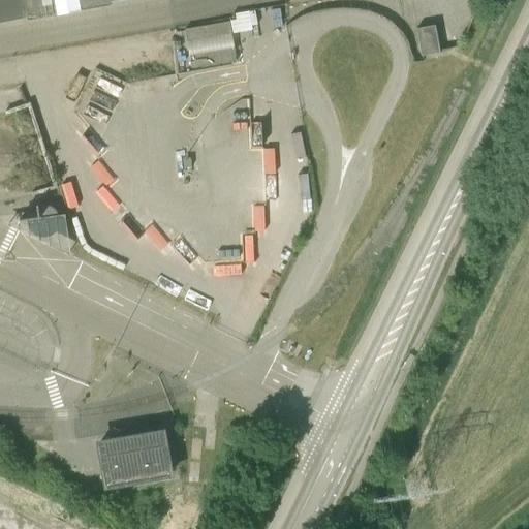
[(0,0),(0,22),(27,17),(29,19),(112,4),(111,2),(122,0),(0,0)]
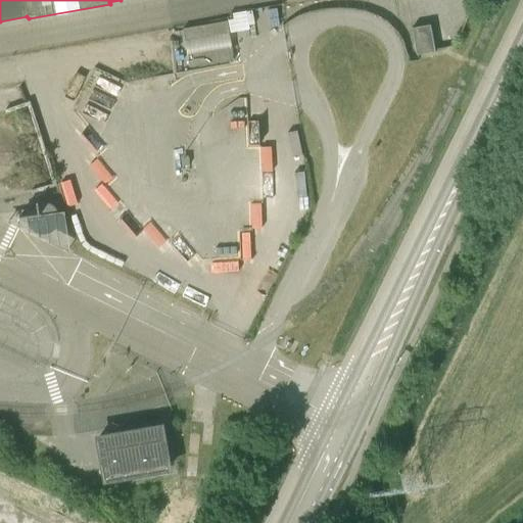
[(185,42),(225,35),(223,22),(183,30),(185,42)]
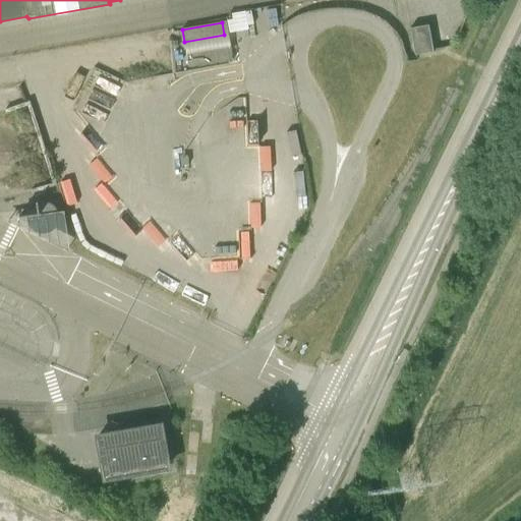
[(414,55),(433,52),(428,24),(410,29),(414,55)]
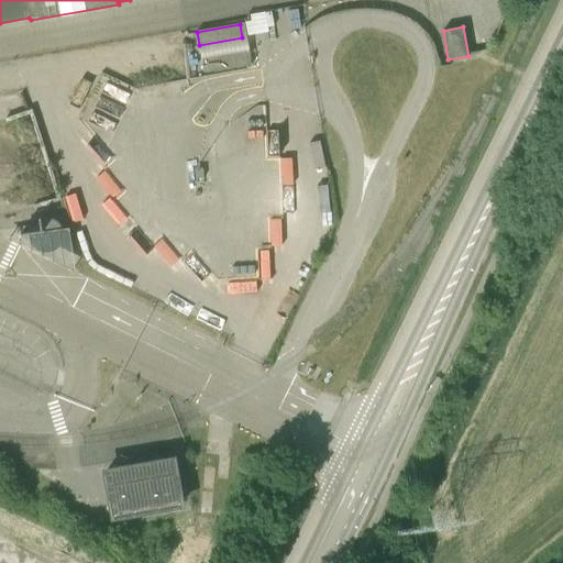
[(203,74),(247,66),(245,51),(201,58),(203,74)]
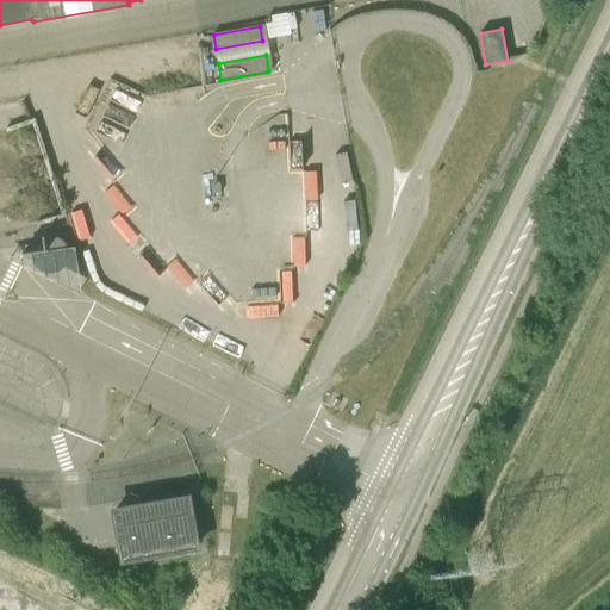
[(64,266),(68,262),(69,259),(69,255),(69,251),(68,248),(67,244),(64,242),(62,240),(58,237),(55,236),(51,235),(48,235),(42,236),(44,249),(31,251),(31,254),(31,257),(32,261),(33,263),(36,267),(38,269),(42,271),(45,272),(49,273),(53,273),(56,272),(60,271),(62,268),(64,266)]
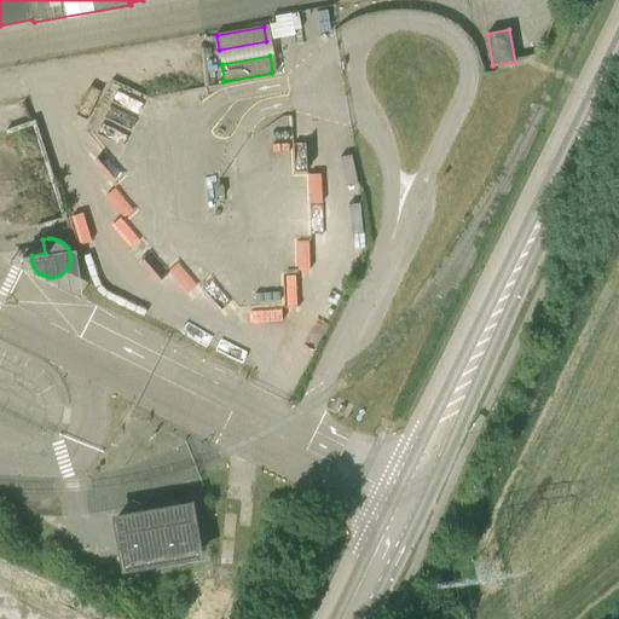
[(125,570),(200,555),(190,505),(116,519),(125,570)]
